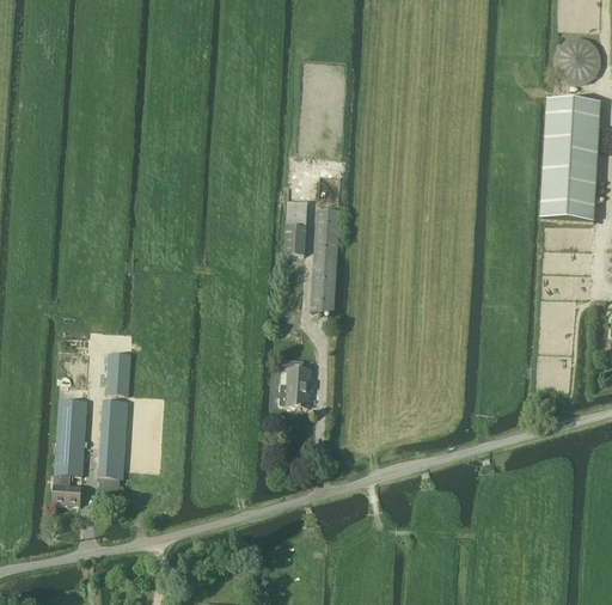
[(557,43),(552,53),(554,63),(557,73),(565,80),(576,81),(586,80),(595,74),(600,65),(600,54),(595,44),(587,37),(577,35),(567,36),(557,43)]
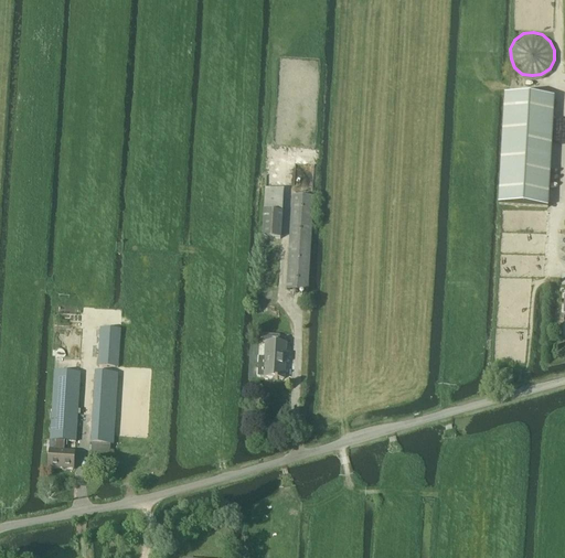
[(504,88),(498,199),(547,202),(554,92),(504,88)]
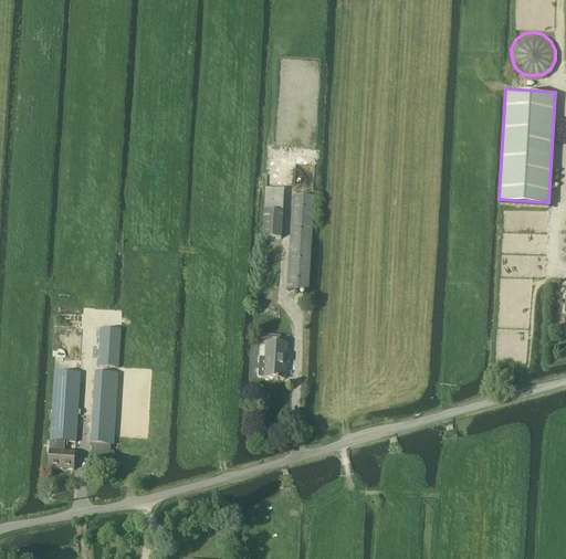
[(264,206),(263,232),(268,233),(276,233),(281,233),(282,207),(284,183),(265,182),(264,206)]
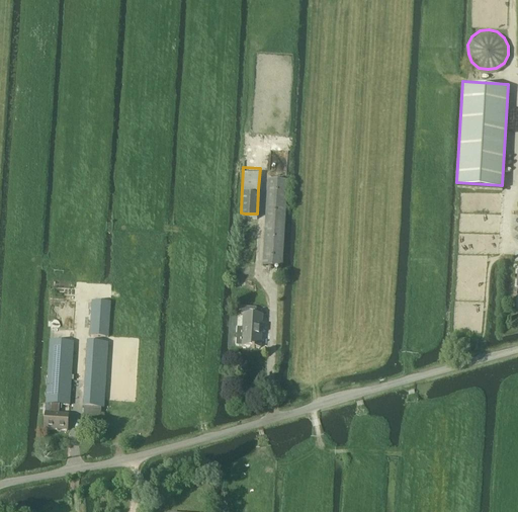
[(268,174),(263,261),(281,262),(286,175),(268,174)]
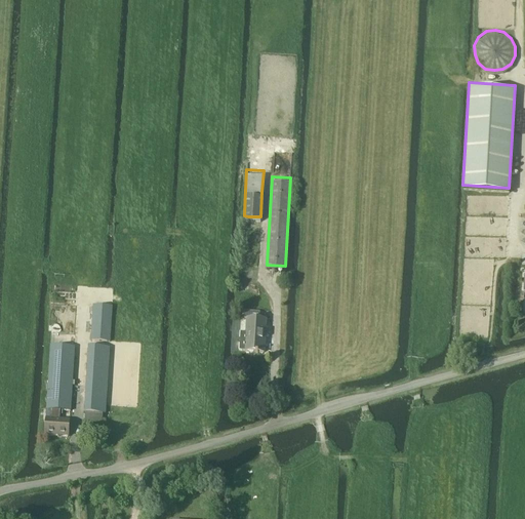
[(95,302),(92,335),(104,336),(111,336),(113,303),(112,303),(106,302),(95,302)]
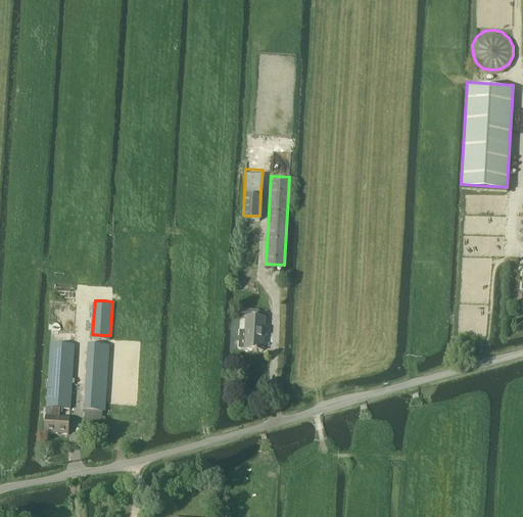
[(239,326),(238,344),(244,344),(254,345),(254,346),(256,346),(256,345),(263,346),(265,313),(257,313),(258,307),(243,306),(243,313),(245,313),(246,313),(245,326),(239,326)]
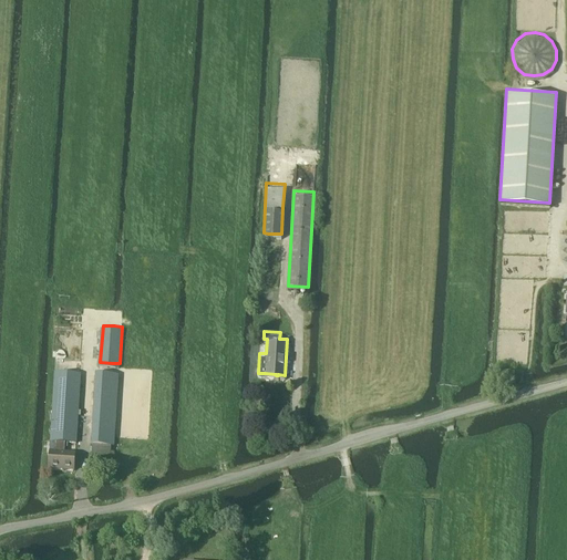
[(50,447),(49,466),(74,467),(75,449),(65,448),(66,438),(76,439),(81,370),(55,369),(51,438),(54,438),(54,448),(50,447)]
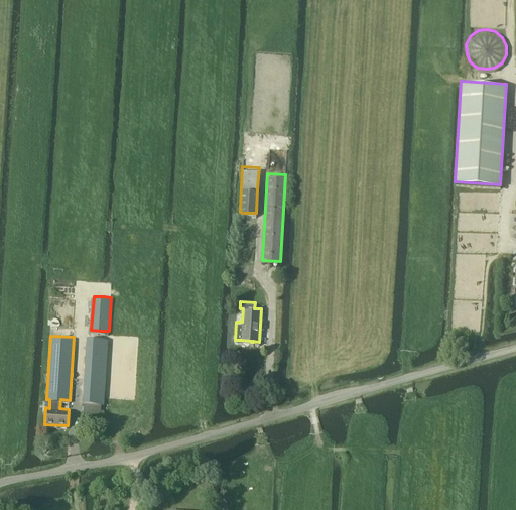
[(88,337),(83,401),(98,402),(104,402),(108,338),(102,338),(88,337)]
